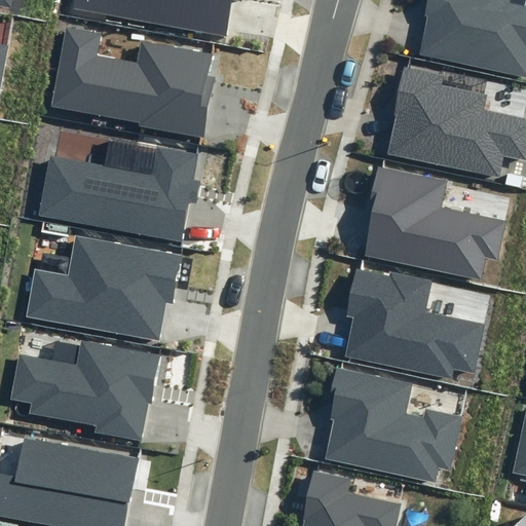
[(74,0),(73,9),(227,37),(233,0),(242,2),(242,0),(74,0)]
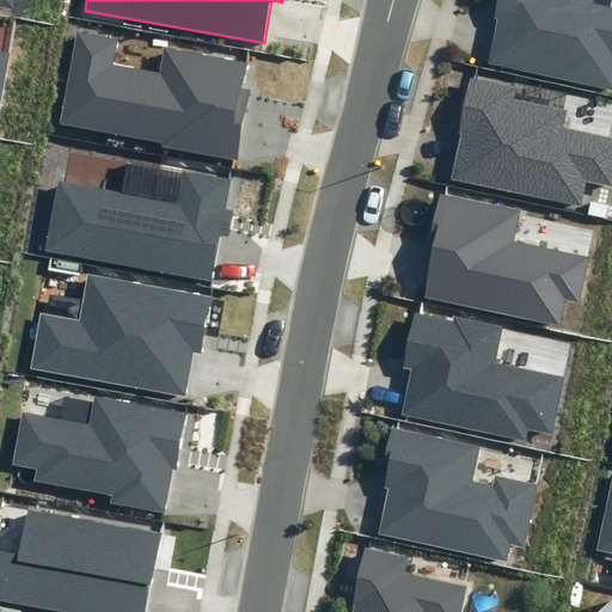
[(497,0),(494,18),(497,19),(488,63),(611,90),(611,0),(610,0),(610,6),(595,2),(595,0),(497,0)]
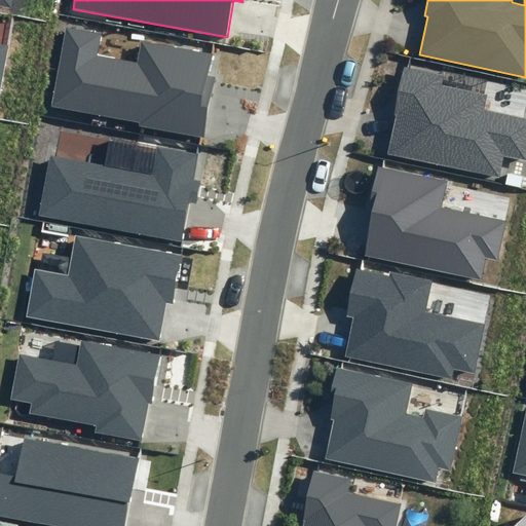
[(101,34),(67,28),(51,106),(140,122),(139,126),(205,139),(217,77),(210,76),(214,55),(142,42),(138,64),(97,55),(101,34)]
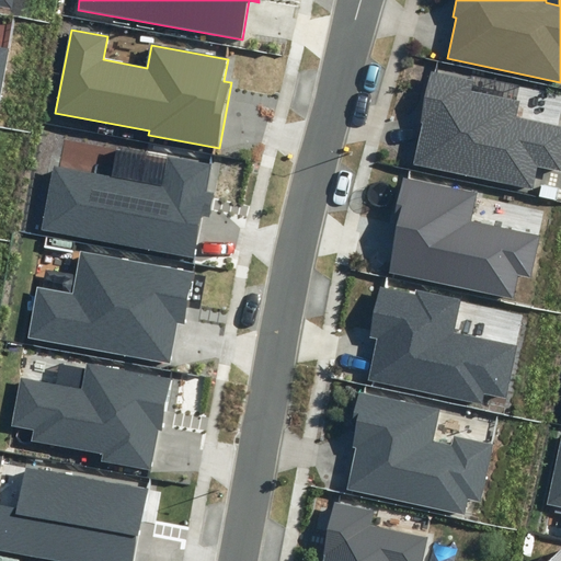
[(473,80),(432,71),(421,122),(423,123),(414,163),(534,190),(538,168),(560,172),(560,125),(517,115),(521,101),(472,90),(473,80)]
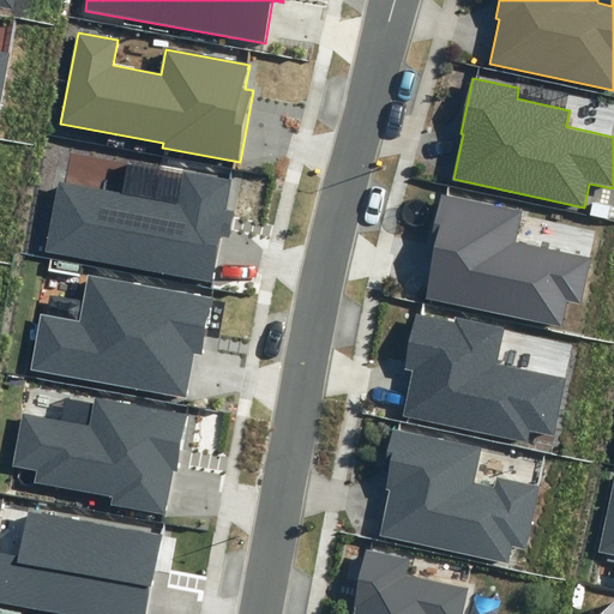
[(232,179),(182,169),(176,203),(59,180),(46,251),(212,282),(221,235),(229,238),(234,211),(226,210),(232,179)]
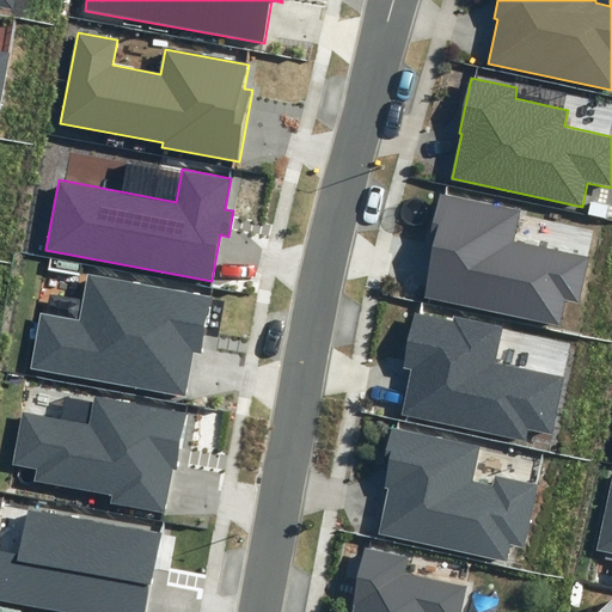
[(520,210),(439,193),(429,240),(434,242),(422,299),(560,328),(565,301),(580,304),(589,257),(514,242),(520,210)]
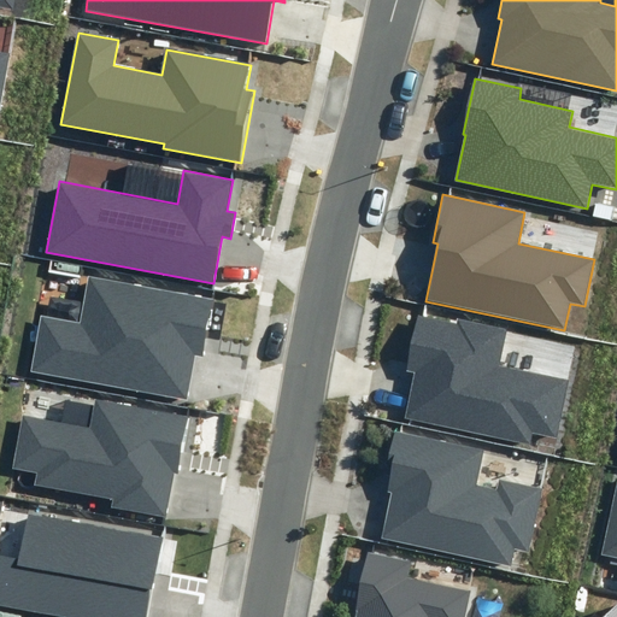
[(30,371),(187,400),(195,354),(205,356),(216,300),(89,277),(81,323),(41,316),(30,371)]
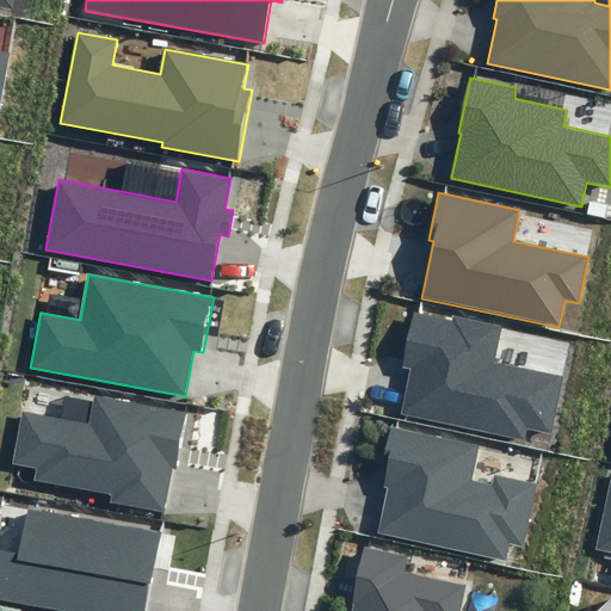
[(402,413),(525,438),(526,429),(551,434),(563,376),(494,362),(503,326),(454,315),(452,320),(414,312),(402,366),(412,369),(402,413)]
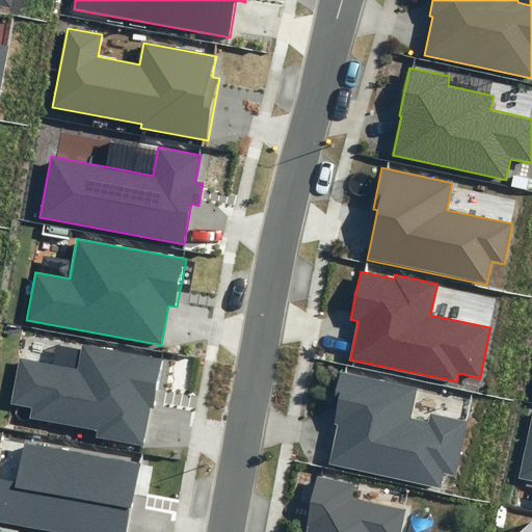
[(96,437),(143,446),(151,407),(155,408),(164,361),(83,345),(79,369),(20,357),(10,404),(31,408),(30,418),(98,430),(96,437)]
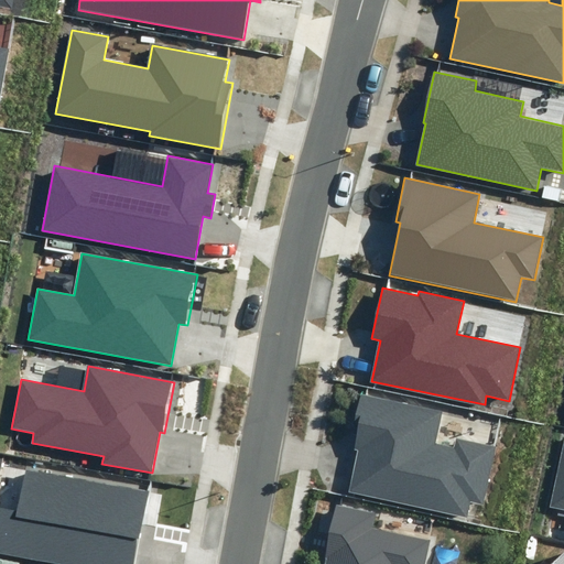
[(433,444),(440,412),(361,394),(355,426),(358,427),(353,451),(357,452),(348,490),(466,517),(470,500),(483,503),(495,447),(457,440),(455,449),(433,444)]
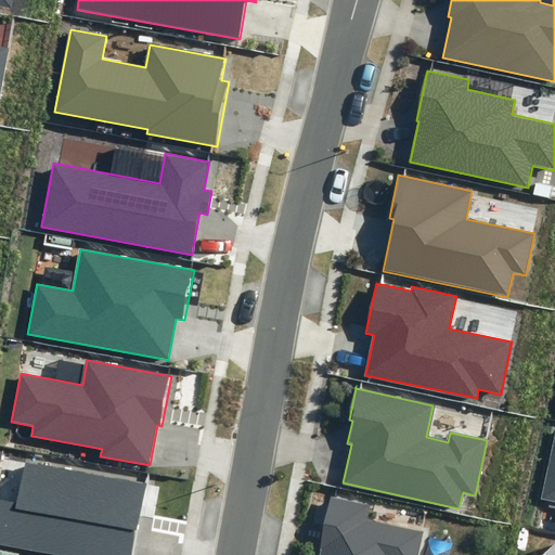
[(554,430),(541,498),(554,501),(554,430)]
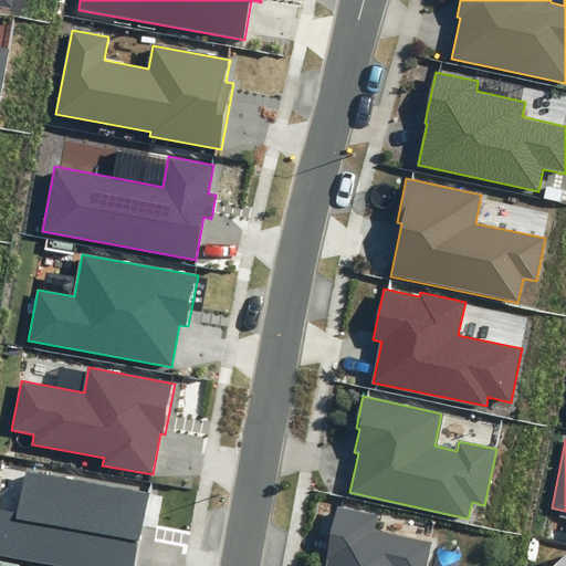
[(135,565),(148,495),(27,474),(20,514),(0,510),(0,555),(60,565),(135,565)]
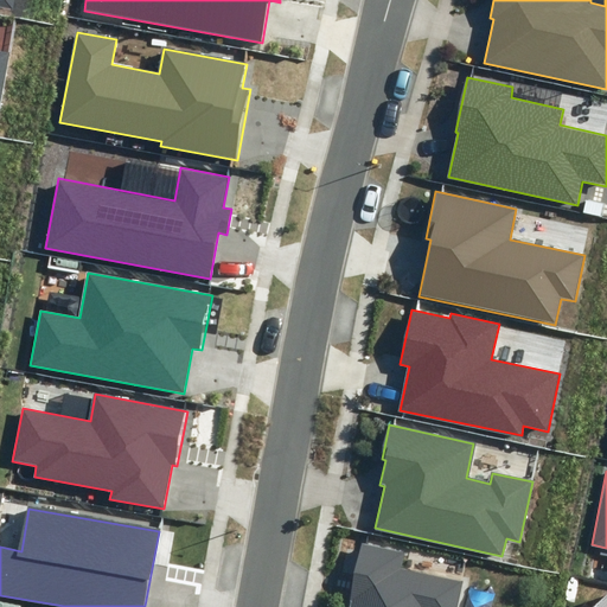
[(458,606),(464,581),(401,568),(404,553),(362,544),(349,606),(458,606)]
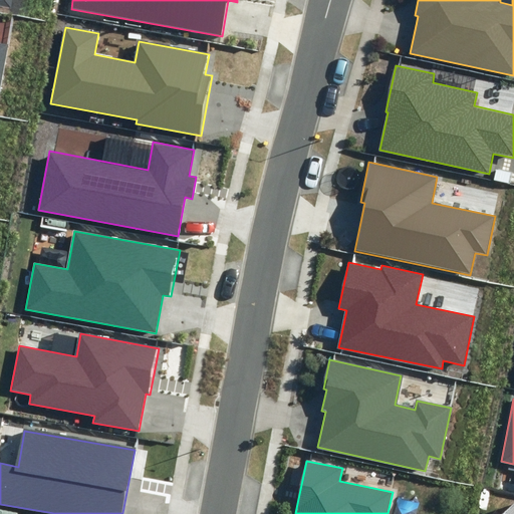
[(513,513),(513,502),(502,513),(492,513),(513,513)]
